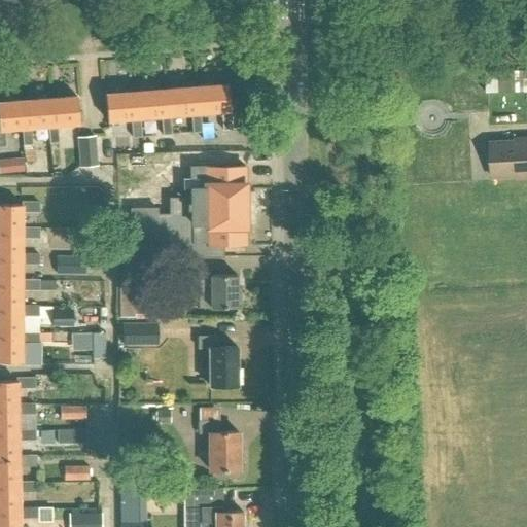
[(198,110),(199,110),(220,108),(222,128),(231,127),(229,108),(227,108),(225,81),(196,84),(198,110)]
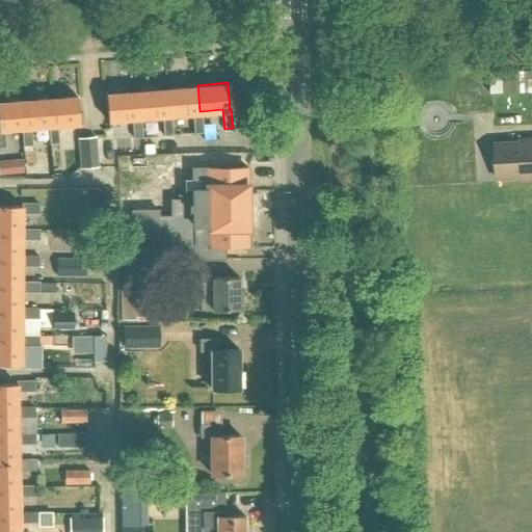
[(197,85),(168,87),(170,114),(171,114),(192,112),(193,131),(203,131),(201,111),(200,111),(197,85)]
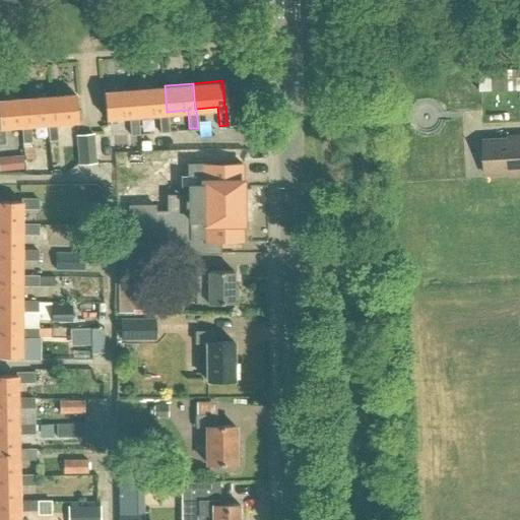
[(137,114),(138,114),(157,112),(159,131),(169,130),(168,112),(167,112),(165,85),(135,87),(137,114)]
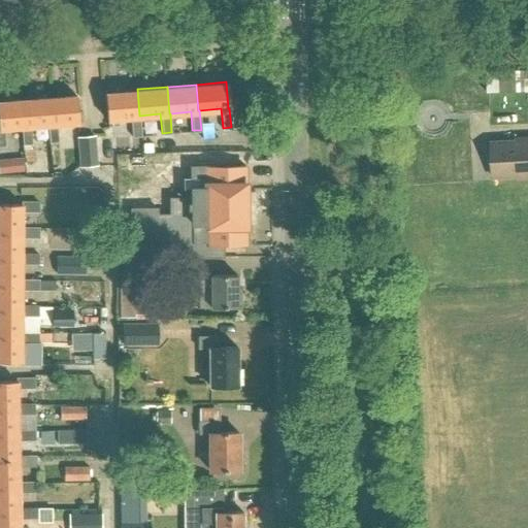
[(141,135),(140,116),(139,116),(137,89),(105,92),(107,119),(131,117),(133,135),(141,135)]
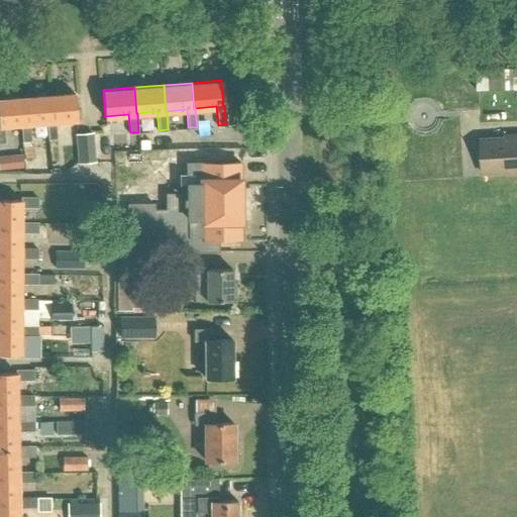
[(50,124),(47,124),(48,140),(58,140),(57,123),(78,122),(76,95),(48,97),(50,124)]
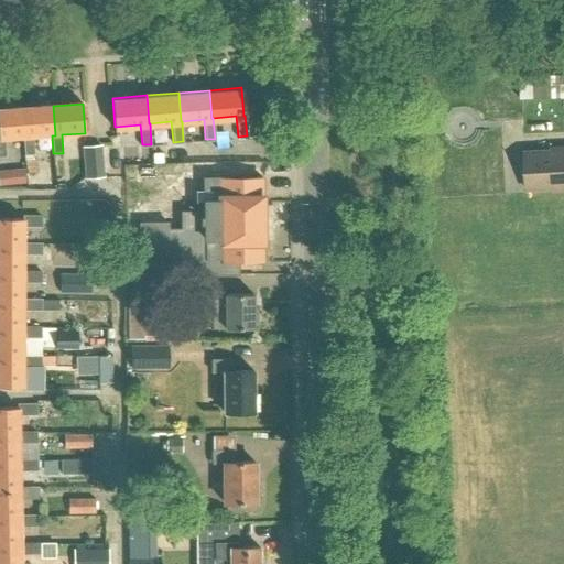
[(28,138),(23,138),(25,156),(34,155),(33,138),(52,136),(55,136),(53,106),(25,108),(28,138)]
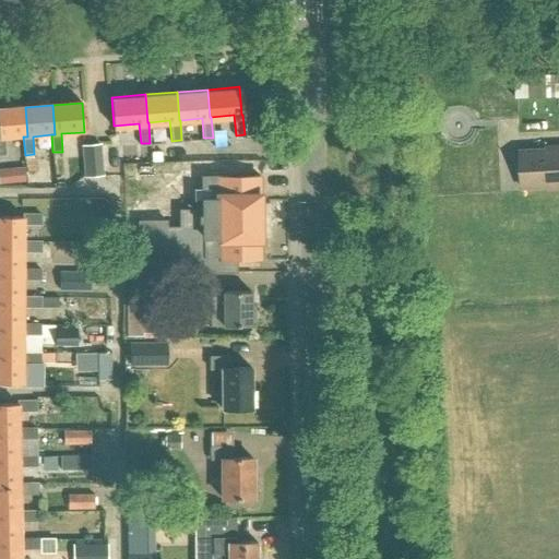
[(0,109),(0,156),(7,156),(6,139),(23,137),(27,137),(25,107),(0,109)]
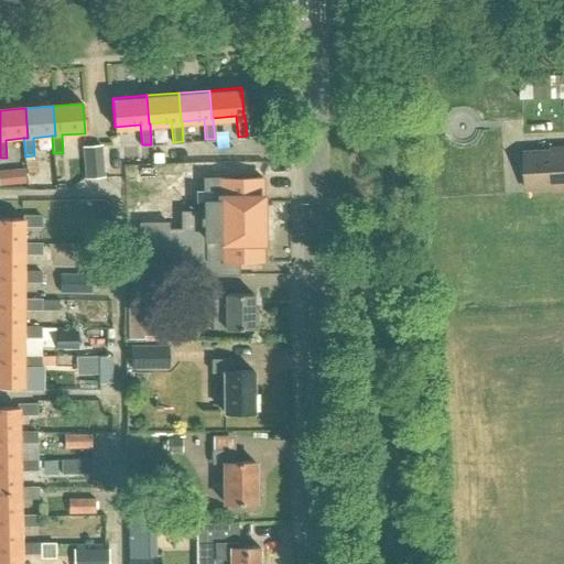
[(82,145),(84,179),(104,176),(101,144),(82,145)]
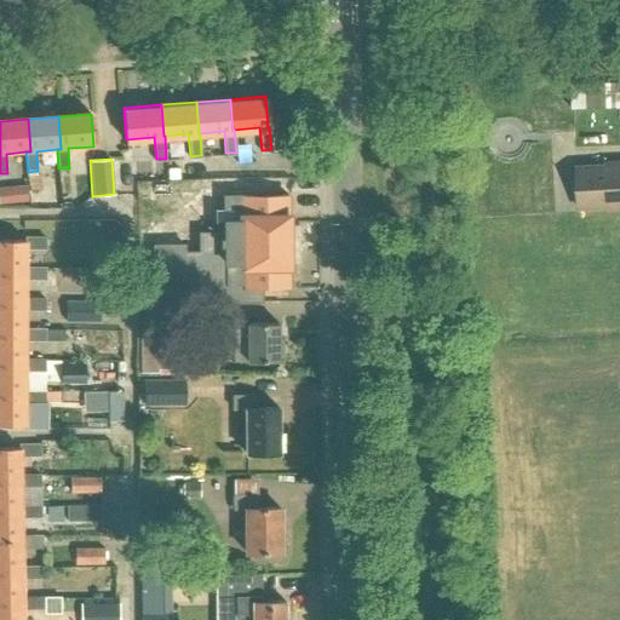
[(619,166),(575,170),(578,208),(619,205),(619,166)]
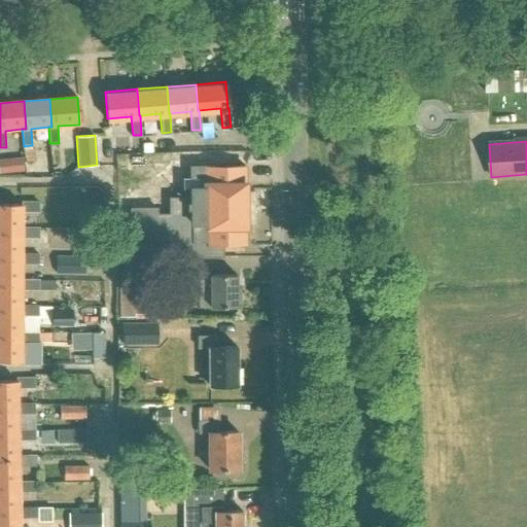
[(34,149),(25,149),(26,162),(35,161),(34,149)]
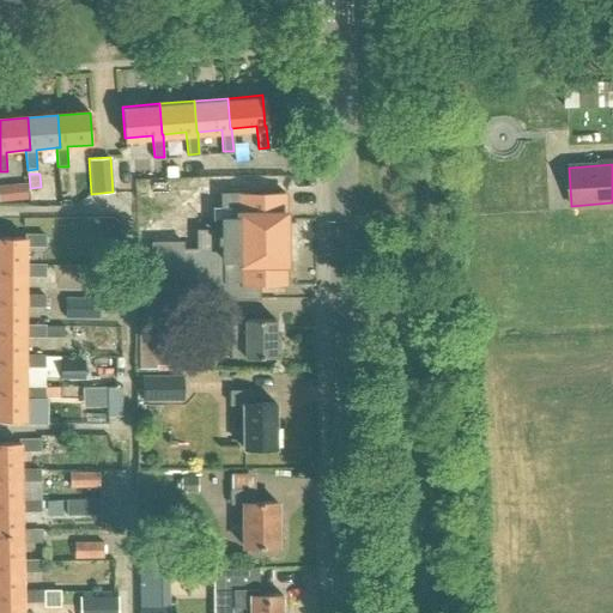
[(0,201),(26,199),(25,182),(0,183),(0,201)]
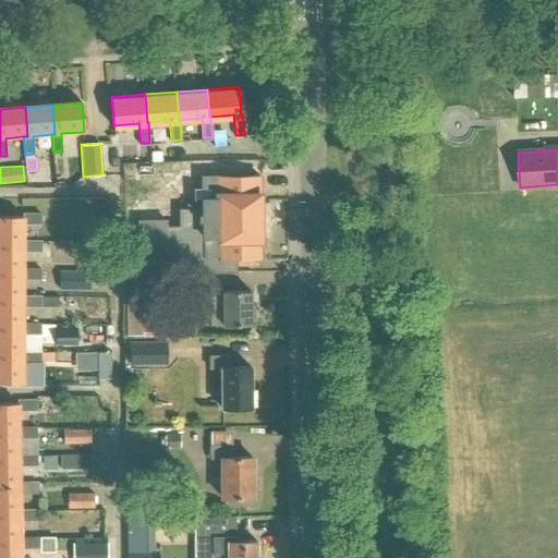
[(190,220),(190,227),(165,228),(165,220),(138,221),(140,242),(144,242),(144,256),(159,256),(159,251),(168,251),(168,267),(195,267),(195,255),(203,255),(203,257),(219,256),(219,261),(258,261),(258,174),(219,174),(219,179),(203,179),(203,220),(190,220)]
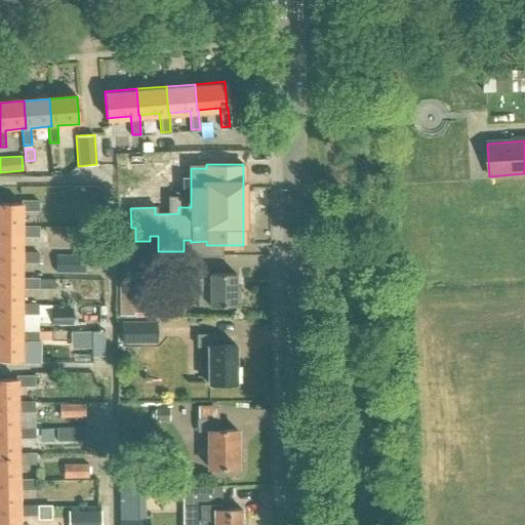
[(22,205),(0,205),(0,230),(22,231),(22,229),(22,211),(39,211),(39,203),(22,203),(22,205)]
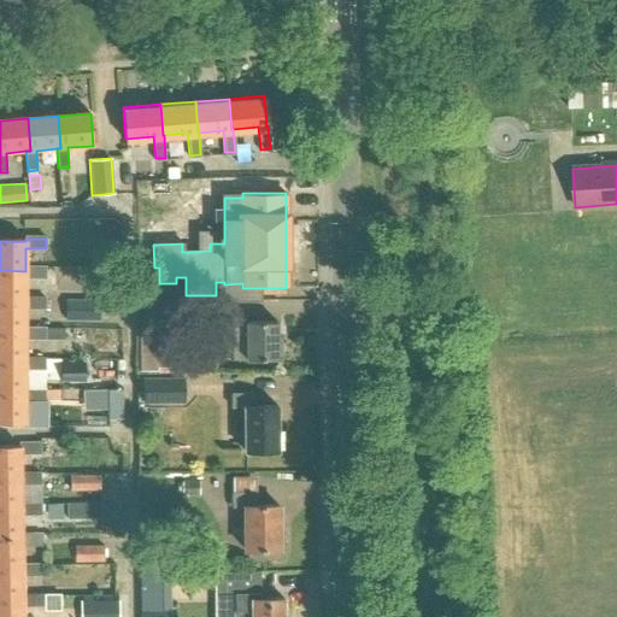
[(0,301),(25,301),(25,299),(25,280),(47,280),(46,269),(25,269),(25,271),(0,270),(0,301)]
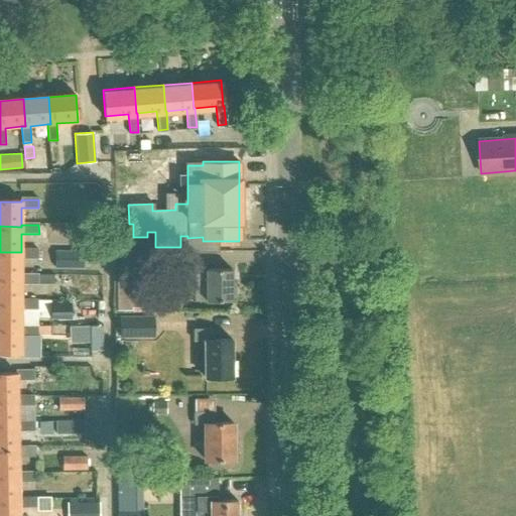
[(83,228),(56,228),(56,243),(83,243),(83,228)]
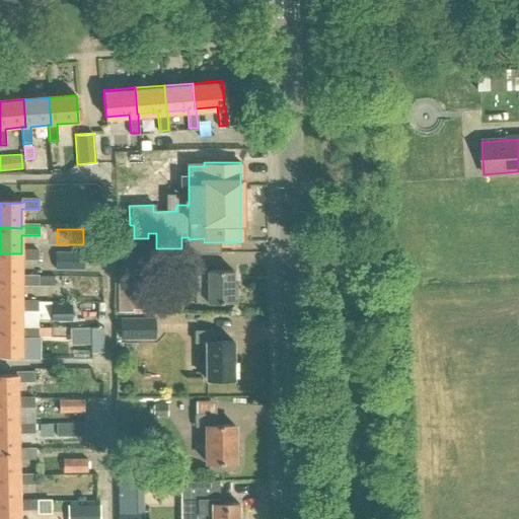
[(0,280),(21,280),(21,278),(21,261),(40,261),(40,252),(21,251),(21,253),(0,253),(0,280)]
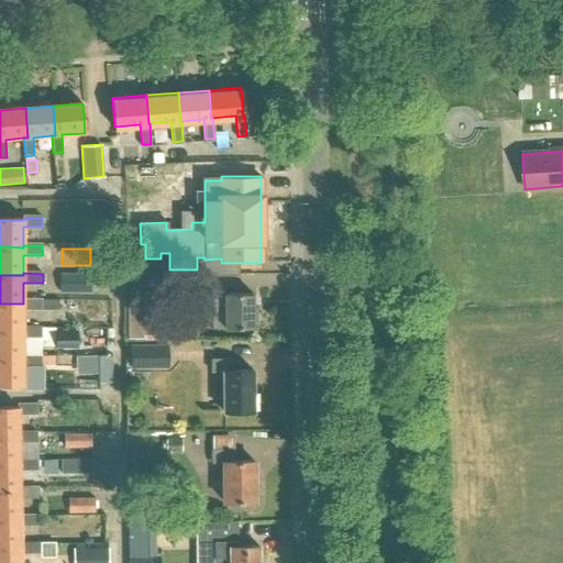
[(224,287),(211,288),(211,310),(224,310),(224,328),(252,328),(252,294),(224,294),(224,287)]
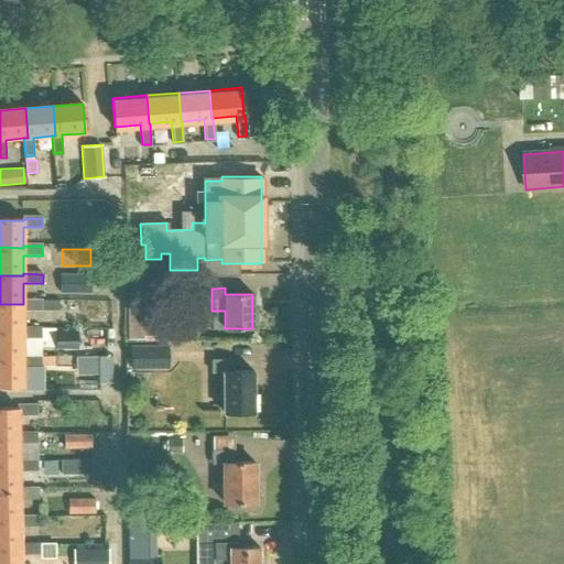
[(144,339),(143,300),(130,300),(130,339),(144,339)]
